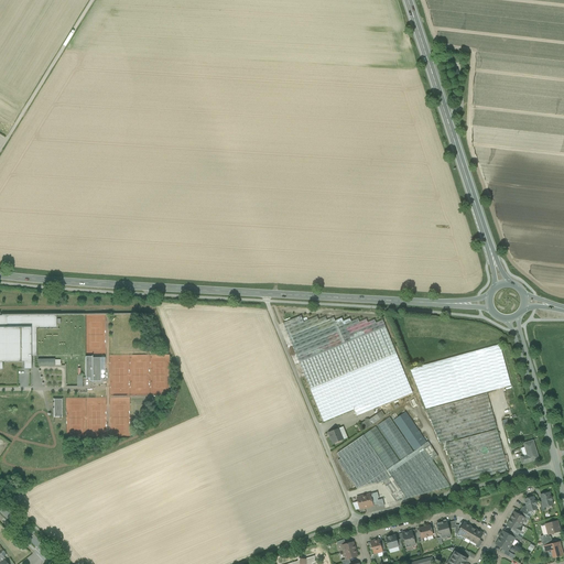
[(56,315),(1,316),(0,315),(0,327),(31,327),(31,355),(36,355),(36,338),(36,328),(56,328),(56,315)]
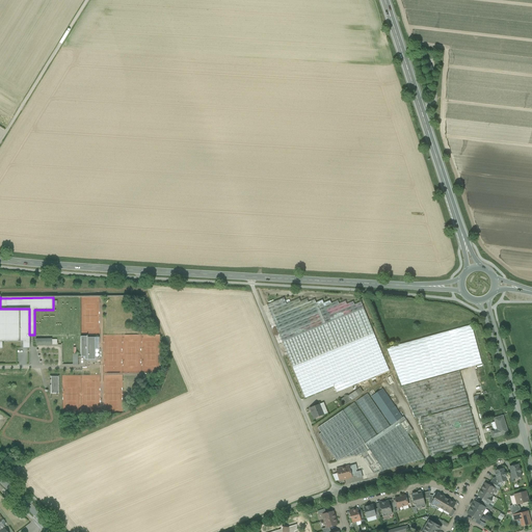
[(322,300),(316,302),(315,299),(309,302),(307,299),(300,302),(299,299),(287,304),(284,298),(267,306),(292,367),(374,334),(361,302),(354,304),(353,301),(347,304),(345,301),(339,304),(338,301),(331,303),(330,300),(323,303),(322,300)]
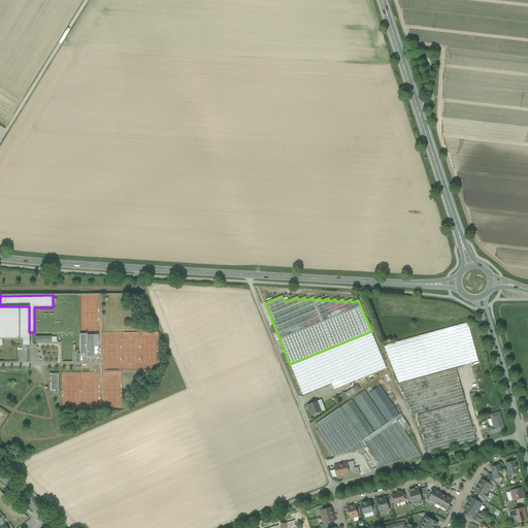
[(29,306),(0,306),(0,345),(2,347),(2,339),(22,339),(22,345),(29,345),(29,332),(29,306)]
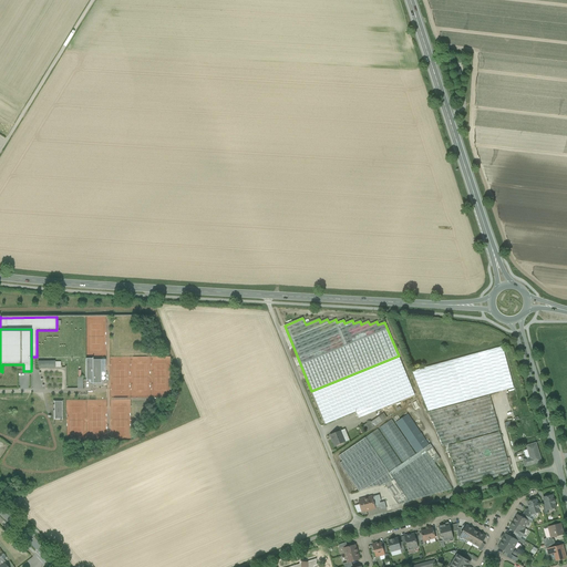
[(503,347),(412,371),(429,411),(514,388),(503,347)]
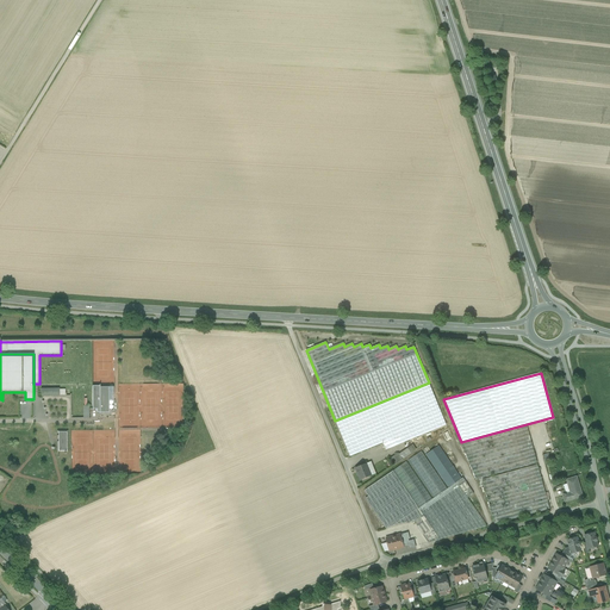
[(429,383),(335,421),(350,456),(383,443),(386,450),(446,425),(429,383)]
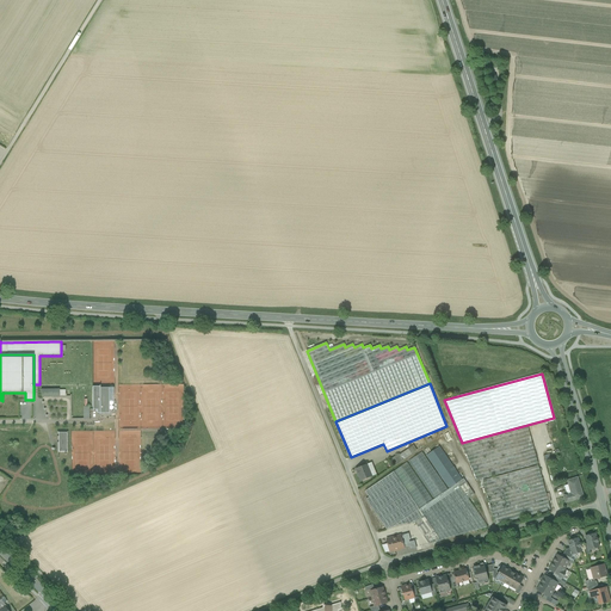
[(104,390),(100,390),(100,387),(92,387),(92,409),(97,409),(97,413),(104,413),(104,409),(107,409),(107,392),(104,392),(104,390)]
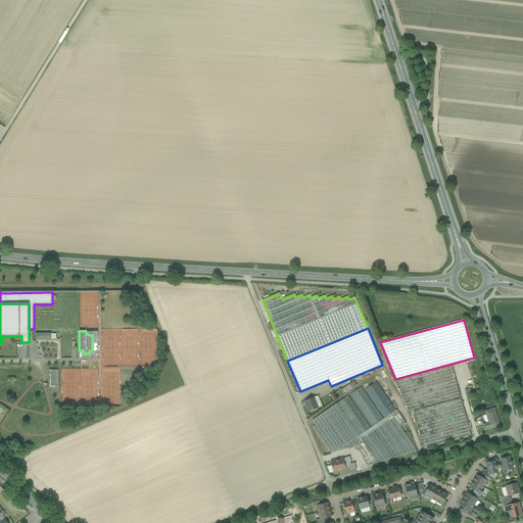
[(452,365),(395,380),(408,411),(461,396),(452,365)]
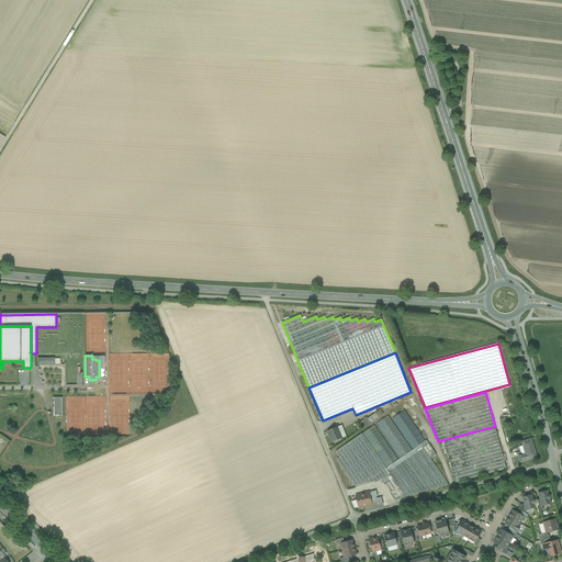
[(426,440),(402,406),(390,415),(414,450),(426,440)]
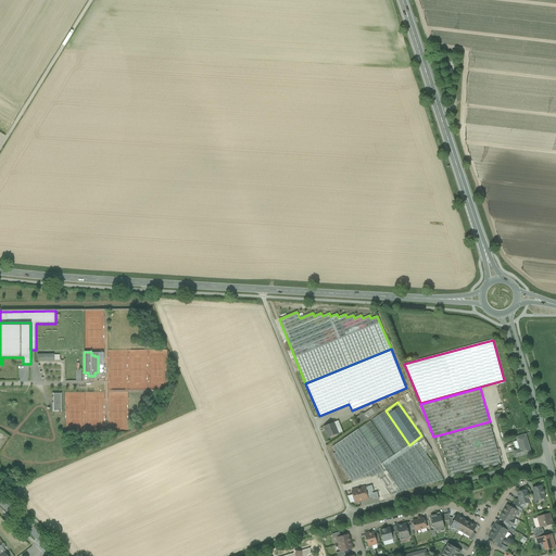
[(376,405),(364,414),(367,419),(379,411),(376,405)]
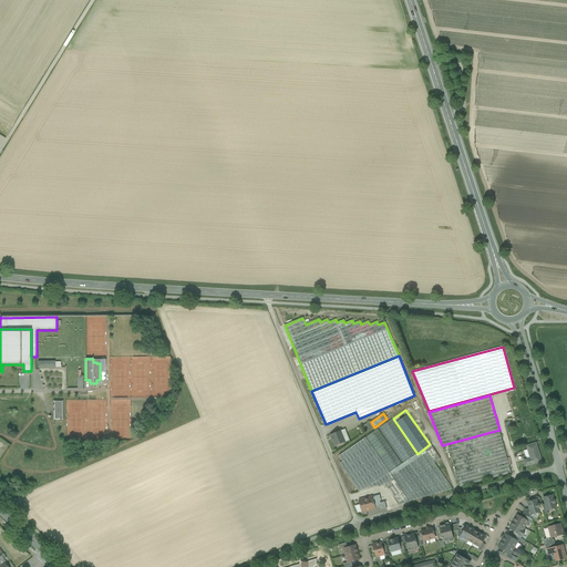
[(416,455),(392,419),(380,428),(404,463),(416,455)]
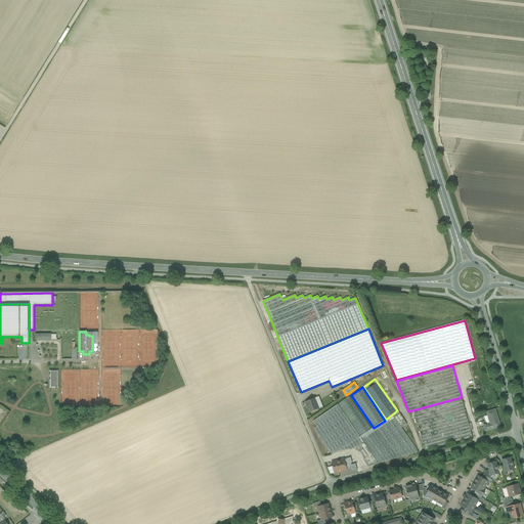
[(343,390),(342,389),(336,394),(340,399),(346,395),(343,390)]
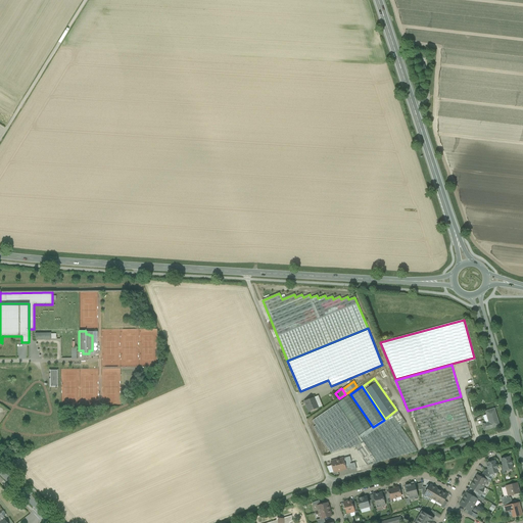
[(371,428),(348,395),(337,403),(360,436),(371,428)]
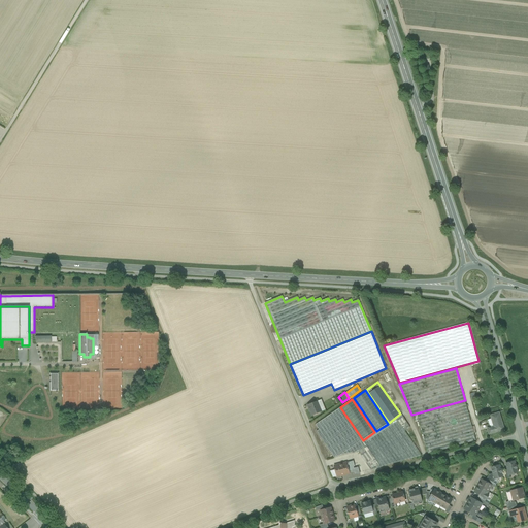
[(317,401),(307,405),(311,416),(321,411),(317,401)]
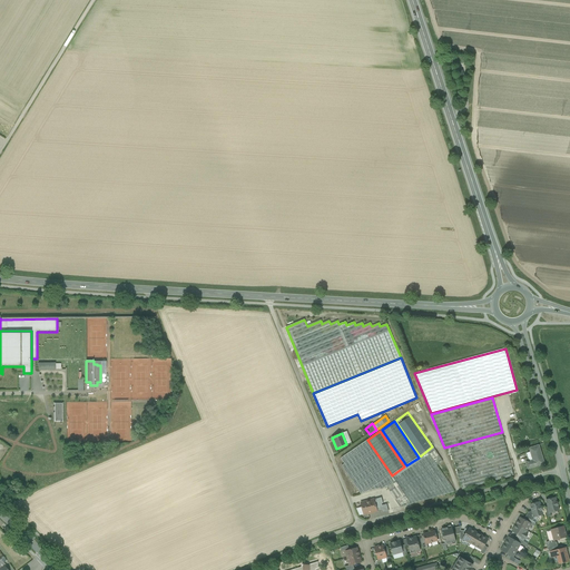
[(502,434),(451,449),(462,490),(513,475),(502,434)]
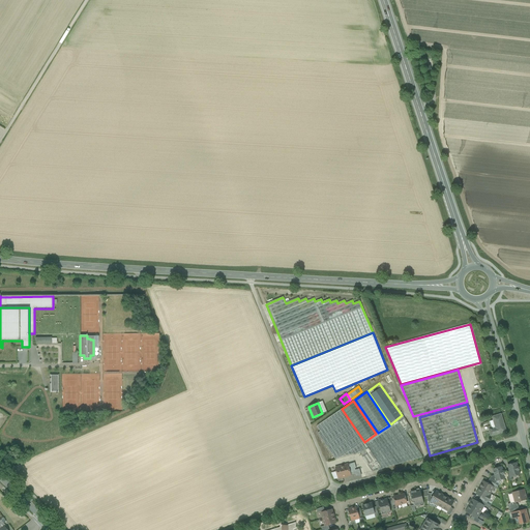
[(364,442),(342,409),(317,427),(320,432),(318,433),(335,460),(359,453),(372,472),(382,469),(364,442)]
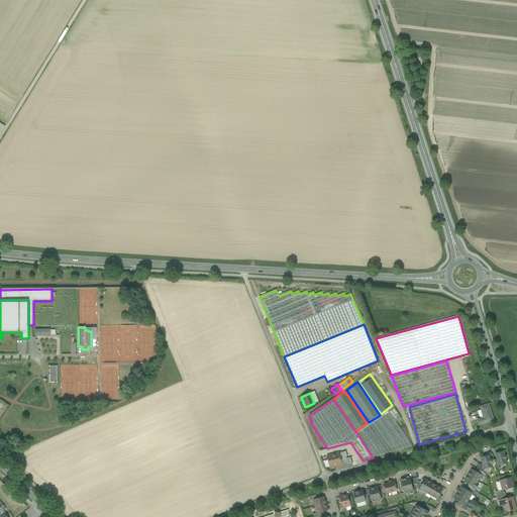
[(489,404),(480,407),(484,418),(477,420),(479,425),(494,421),(489,404)]
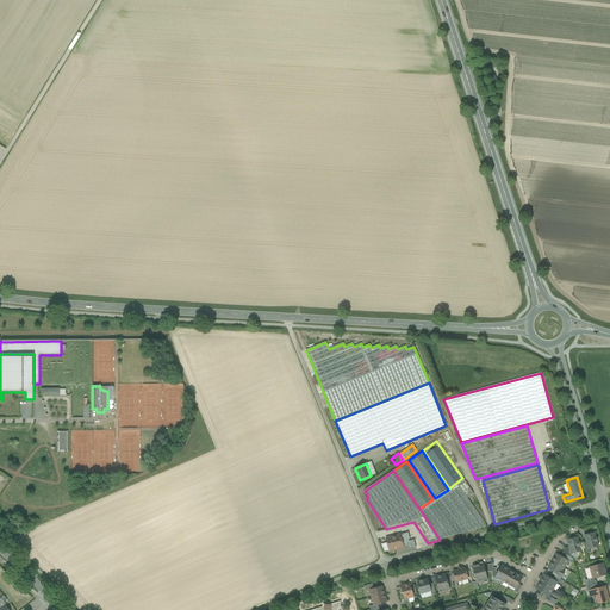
[(449,489),(448,490),(435,498),(433,499),(419,509),(440,540),(487,527),(467,498),(474,495),(462,478),(449,489)]
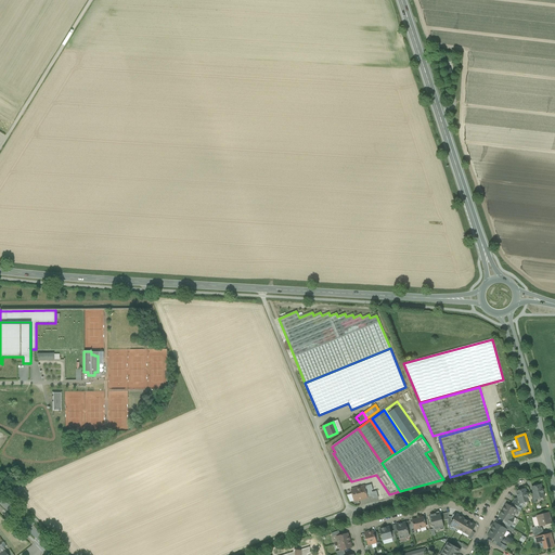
[(540,485),(532,487),(533,493),(536,500),(540,499),(540,498),(542,497),(543,495),(542,493),(543,492),(542,489),(541,489),(540,485)]
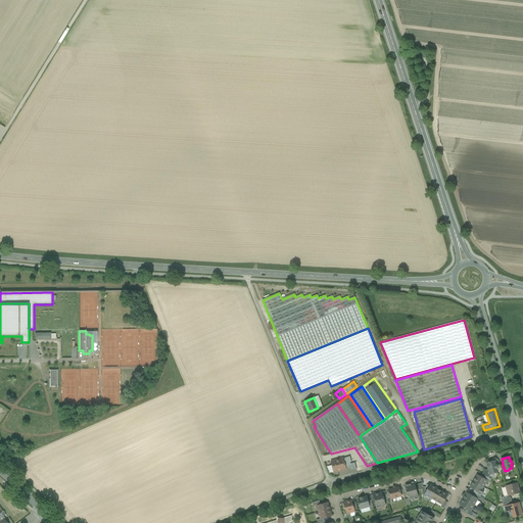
[(343,458),(331,462),(334,472),(340,470),(340,471),(346,470),(346,469),(349,469),(348,465),(345,466),(343,459),(343,458)]
